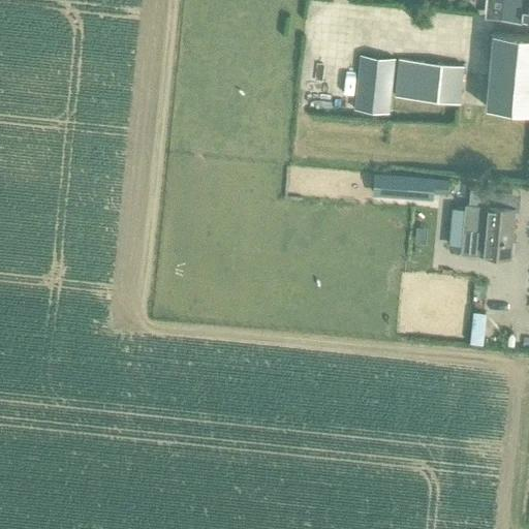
[(528,0),(502,0),(501,20),(528,21),(528,0)]
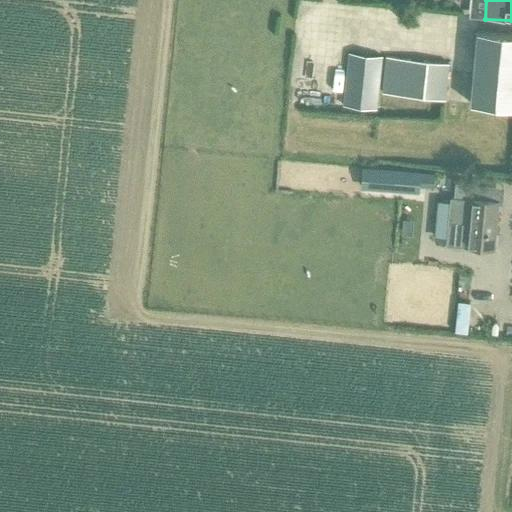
[(468,105),(511,108),(511,35),(475,32),(468,105)]
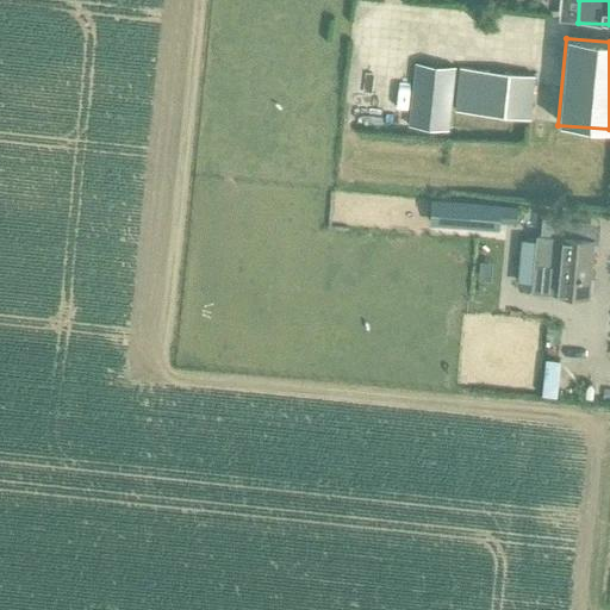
[(409,128),(448,132),(454,68),(416,64),(409,128)]
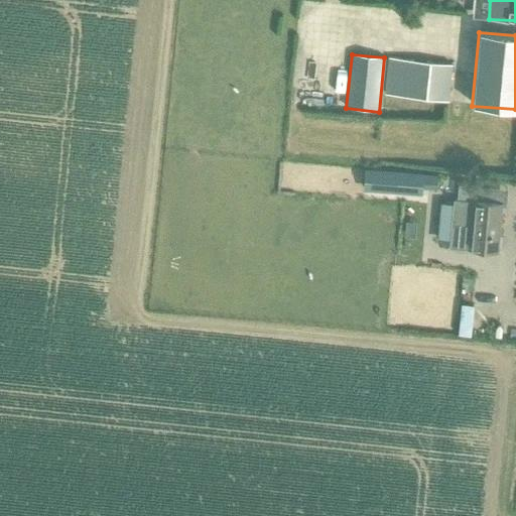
[(385,95),(446,102),(450,66),(389,58),(385,95)]
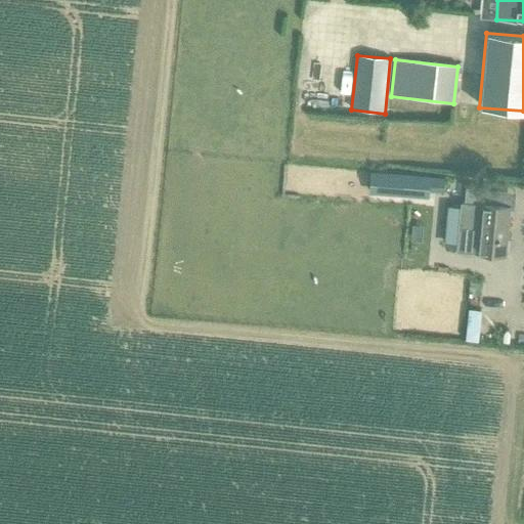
[(370,171),(369,185),(427,190),(441,192),(442,178),(370,171)]
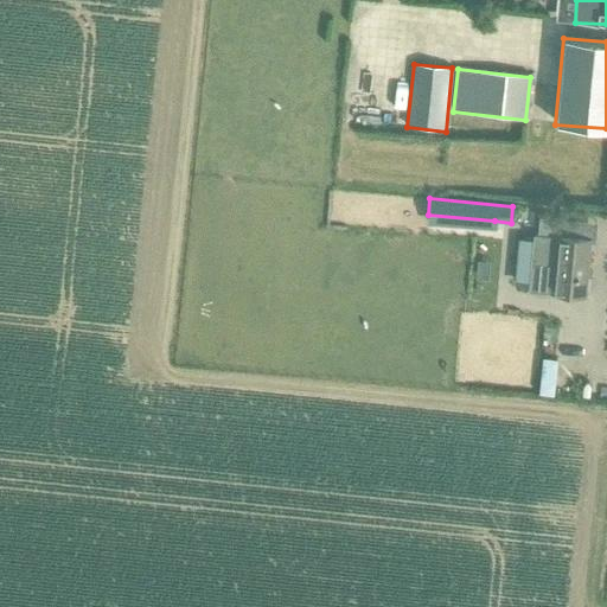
[(536,234),(531,289),(550,291),(586,294),(592,238),(572,237),(573,219),(538,217),(537,234),(536,234)]
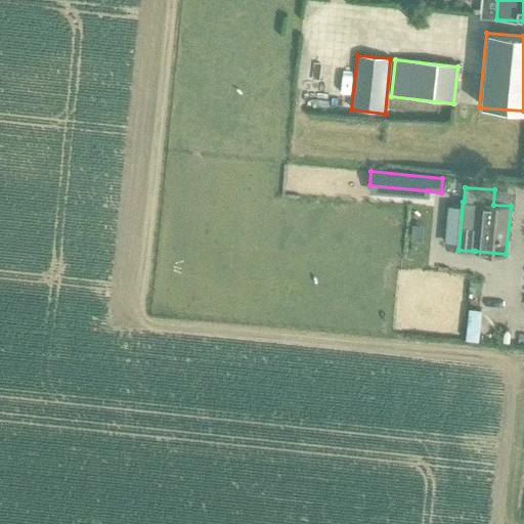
[(468,307),(465,339),(477,340),(480,309),(479,309),(474,308),(468,307)]
